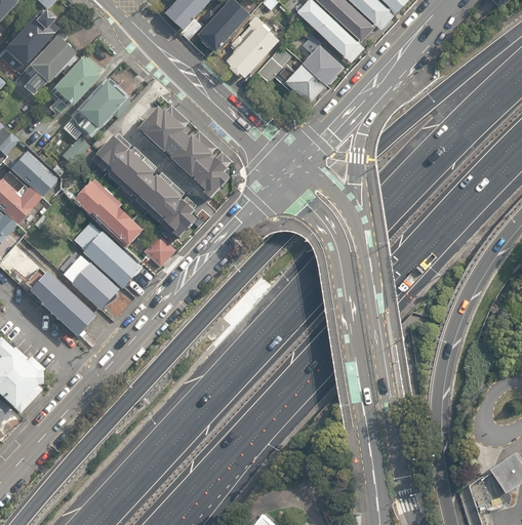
[(0,38),(2,36),(0,34),(0,22),(19,0),(0,0),(0,38)]
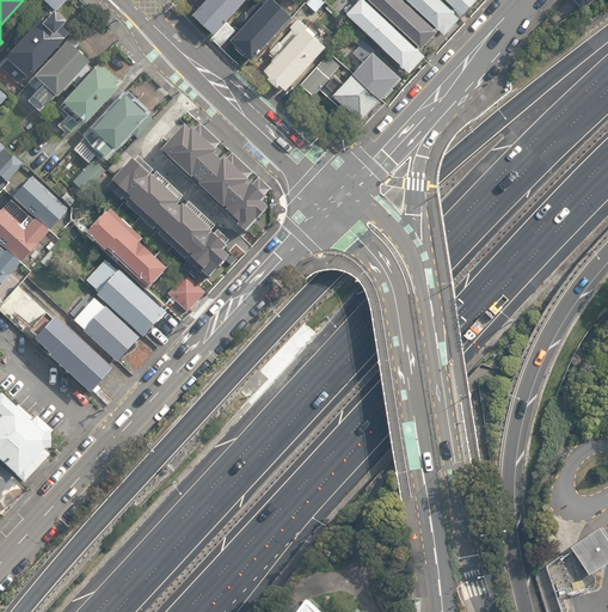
[(41,0),(50,7),(41,18),(38,16),(5,54),(28,74),(67,30),(63,25),(69,18),(56,6),(61,0),(41,0)]
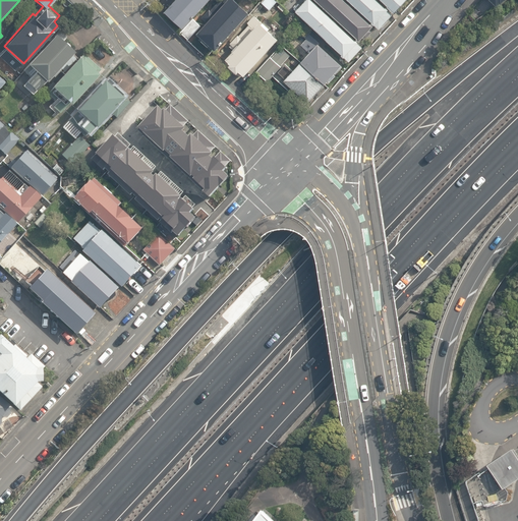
[(170,0),(161,10),(178,26),(203,0),(170,0)]
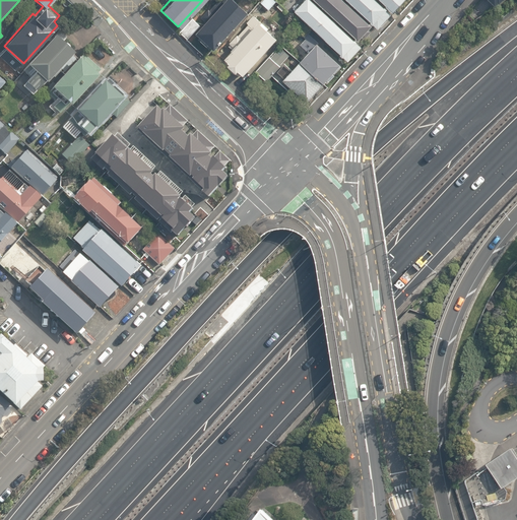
[(248,15),(232,0),(224,0),(213,11),(193,33),(213,52),(248,15)]
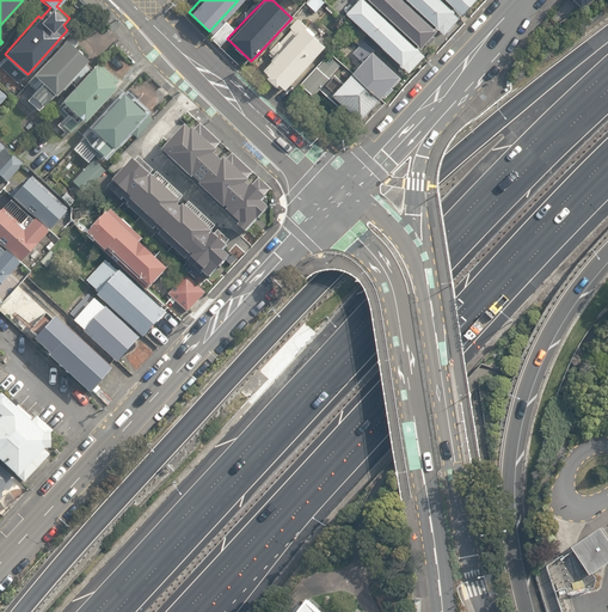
[(321,0),(305,0),(304,2),(314,13),(325,2),(321,0)]
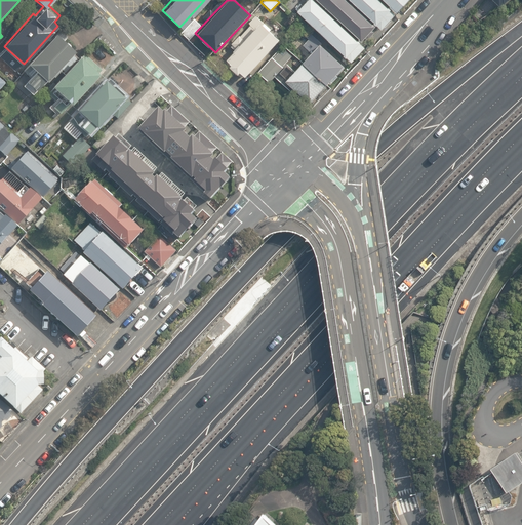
[(365,48),(313,0),(310,0),(303,8),(298,5),(293,9),(352,64),(365,48)]
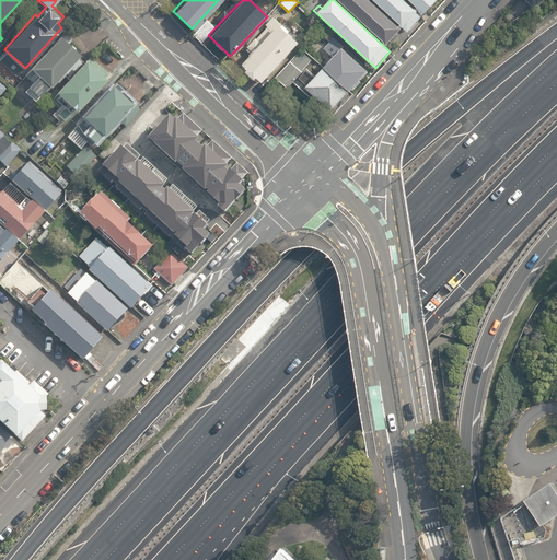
[(397,34),(402,30),(368,0),(337,0),(384,43),(383,44),(386,46),(390,43),(391,44),(399,35),(397,34)]
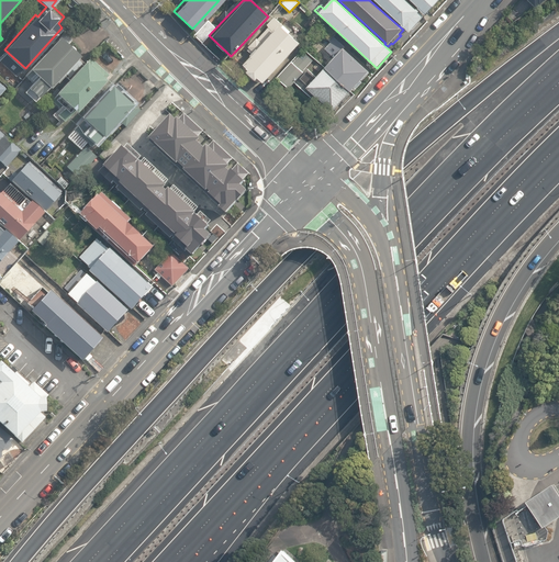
[(404,0),(373,0),(402,25),(401,26),(403,29),(404,29),(409,33),(423,17),(418,13),(420,12),(416,9),(415,10),(404,0)]
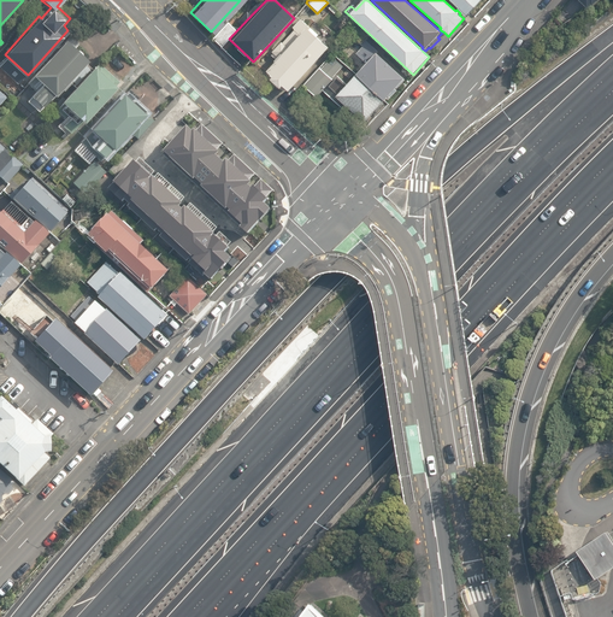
[(449,0),(459,9),(458,10),(466,17),(482,0),(449,0)]
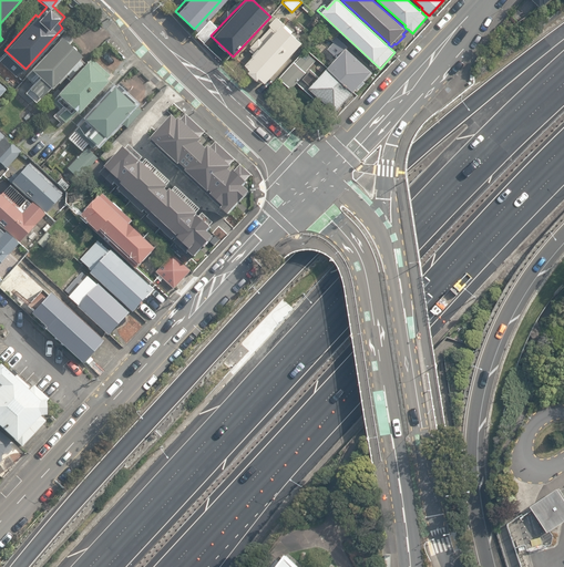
[(531,0),(542,9),(550,0),(531,0)]
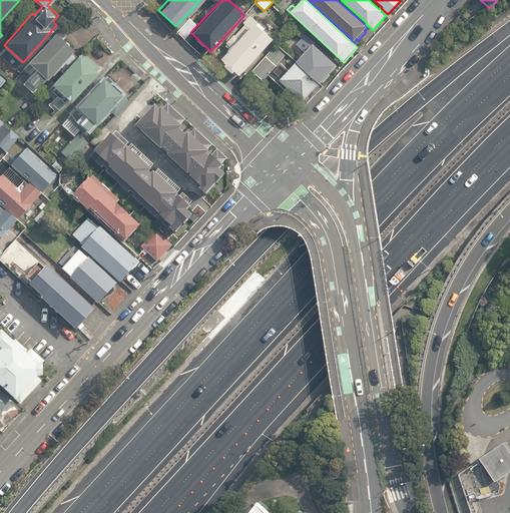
[(273,39),(255,23),(220,60),(238,77),(273,39)]
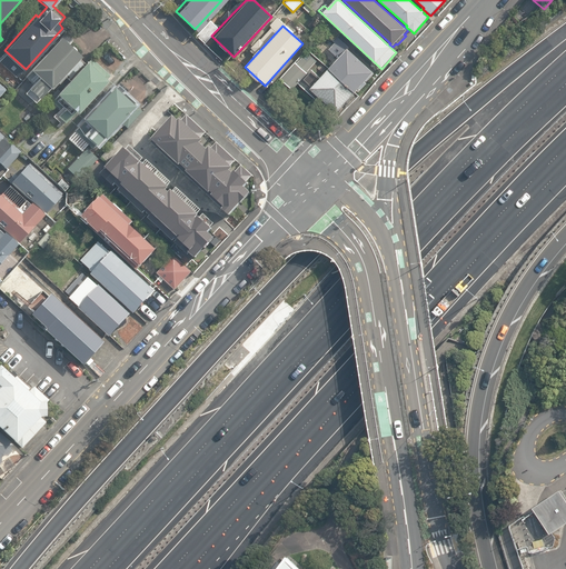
[(62,32),(27,72),(35,79),(22,91),(36,102),(47,90),(50,93),(86,52),(62,32)]
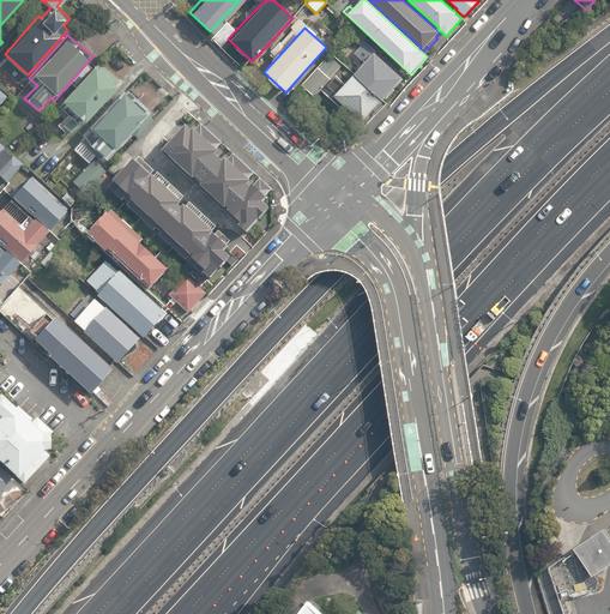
[(364,122),(408,77),(376,48),(374,49),(358,35),(351,43),(348,38),(333,54),(330,49),(299,83),(313,97),(318,91),(332,104),(339,98),(364,122)]
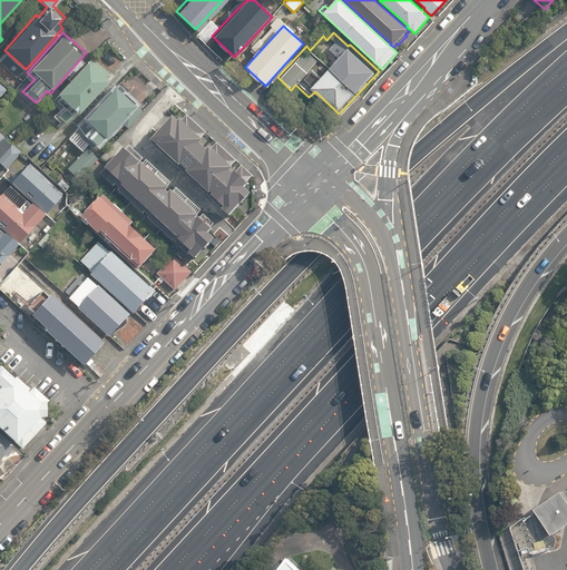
[(98,50),(55,98),(78,118),(120,70),(98,50)]
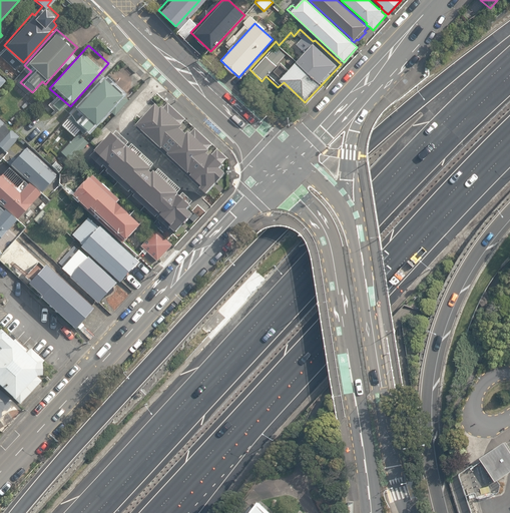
[(107,74),(74,110),(84,119),(77,126),(87,135),(141,78),(119,57),(110,66),(118,73),(112,79),(107,74)]
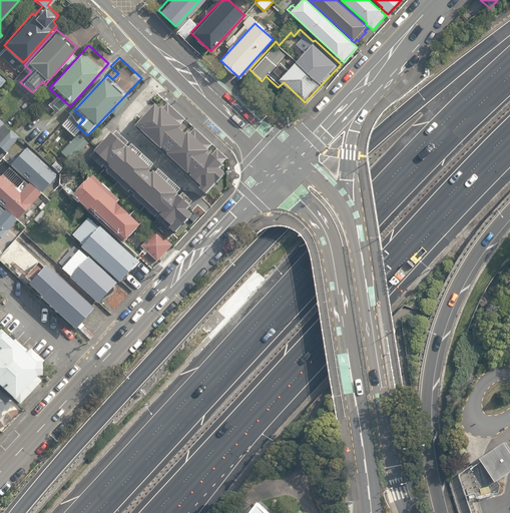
[(133,123),(158,147),(160,146),(165,151),(164,152),(185,172),(187,171),(189,173),(187,174),(198,184),(197,186),(203,192),(213,181),(214,181),(222,171),(216,166),(224,156),(214,147),(209,153),(208,152),(206,154),(204,152),(206,149),(205,148),(210,143),(192,127),(188,132),(186,130),(183,132),(177,126),(179,124),(178,123),(182,118),(165,102),(161,107),(159,105),(157,107),(153,103),(133,123)]
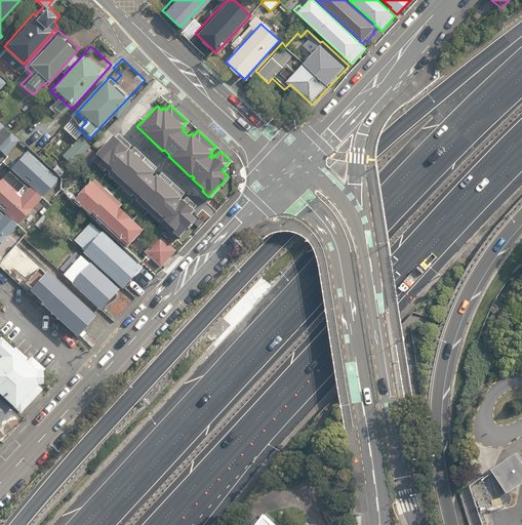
[(72,142),(78,134),(65,123),(58,130),(72,142)]
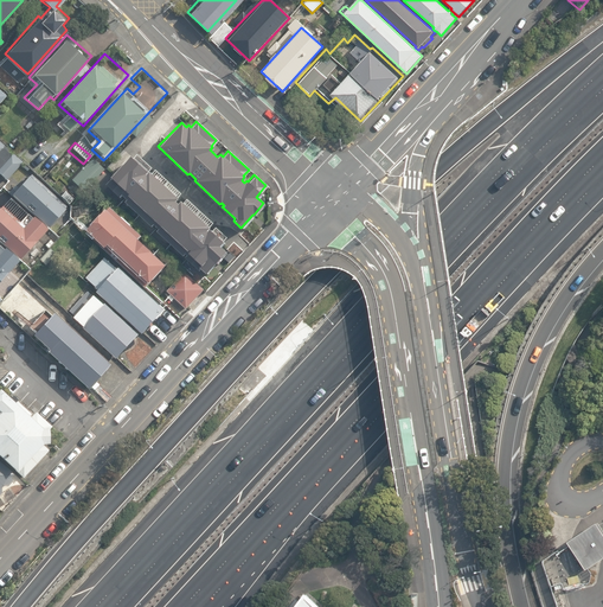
[(0,179),(2,181),(20,164),(0,145),(0,179)]
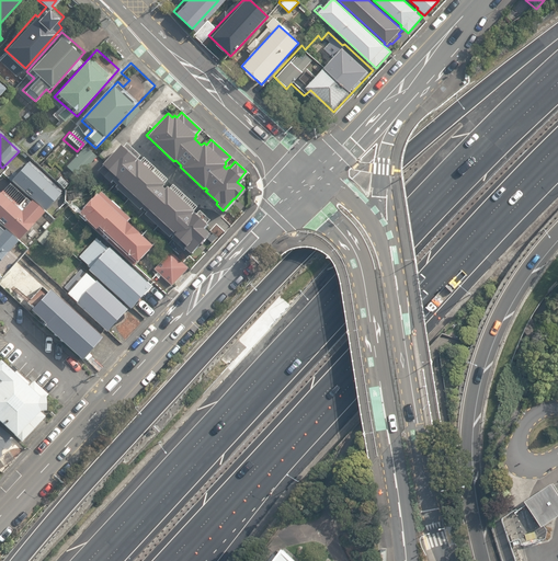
[(138,160),(120,142),(101,163),(102,164),(95,170),(109,182),(111,181),(115,184),(114,186),(138,209),(139,207),(145,212),(143,214),(167,237),(169,235),(170,236),(169,238),(182,251),(184,249),(190,253),(208,232),(202,227),(205,222),(207,219),(197,209),(195,213),(192,209),(195,206),(171,183),(169,185),(164,180),(166,179),(141,156),(138,160)]
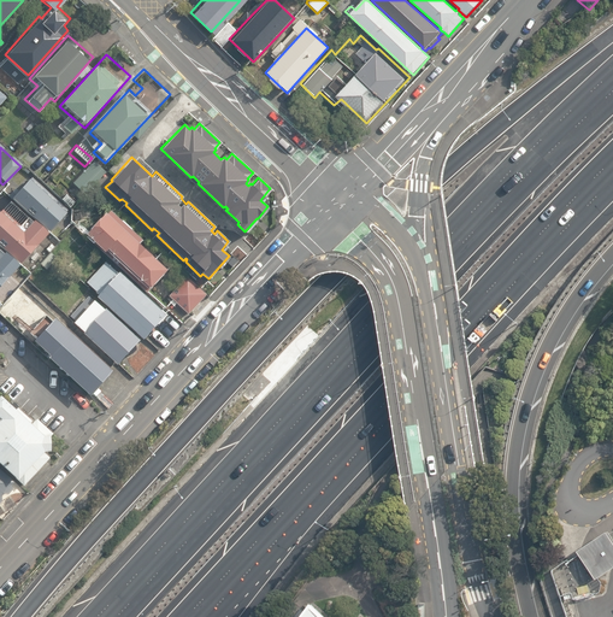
[(102,174),(90,162),(82,171),(80,169),(68,183),(82,197),(102,174)]
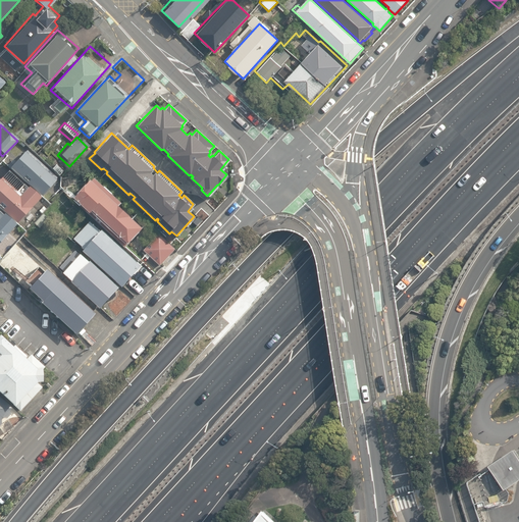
[(8,173),(41,203),(56,186),(23,156),(8,173)]
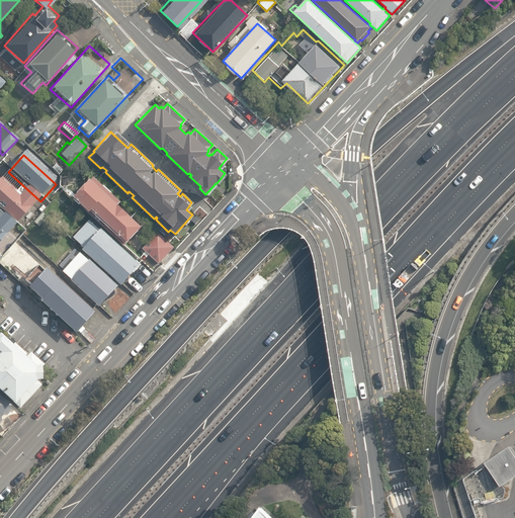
[(16,227),(38,201),(20,185),(15,191),(1,179),(0,180),(0,212),(3,216),(16,227)]
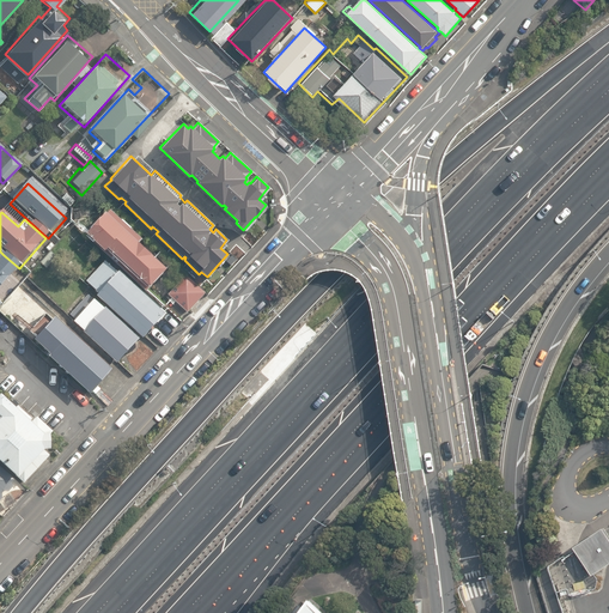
[(176,274),(113,216),(92,237),(157,296),(176,274)]
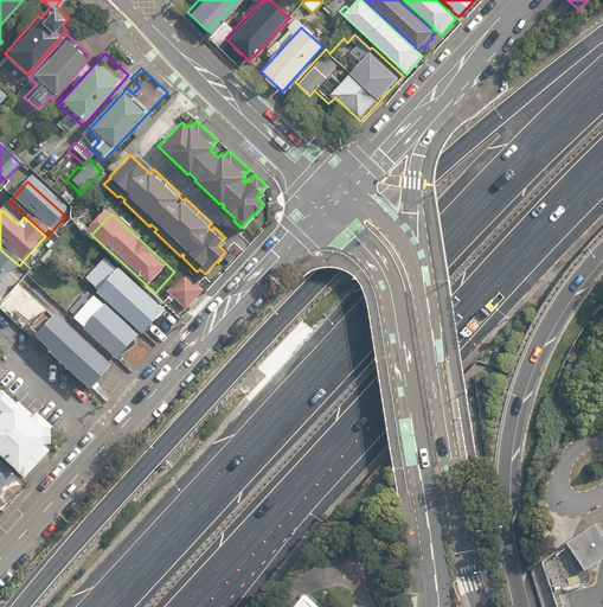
[(0,286),(19,266),(4,253),(0,255),(0,286)]
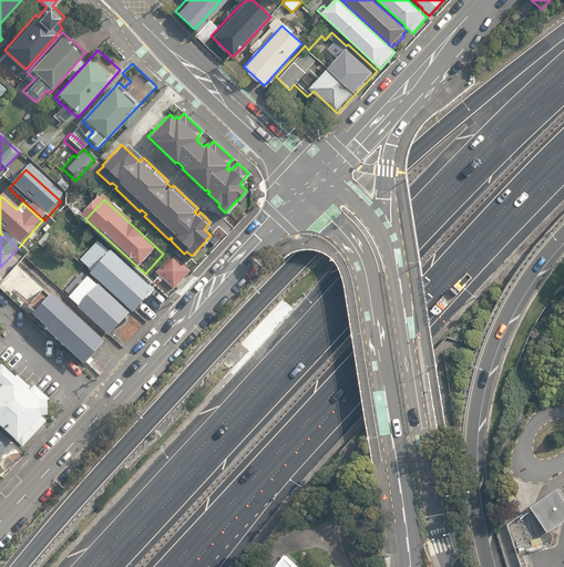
[(157,294),(113,253),(93,275),(137,315),(157,294)]
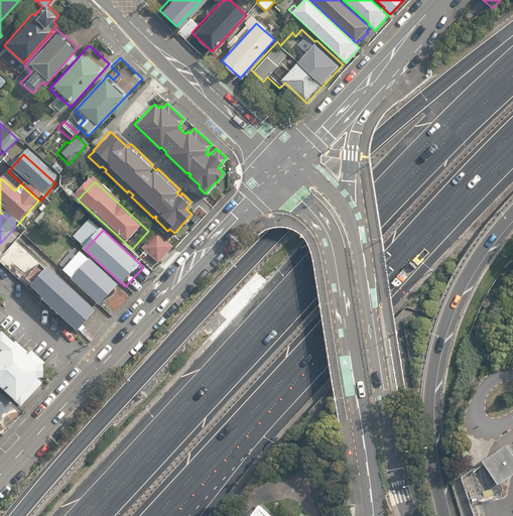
[(156,233),(140,251),(156,266),(172,248),(156,233)]
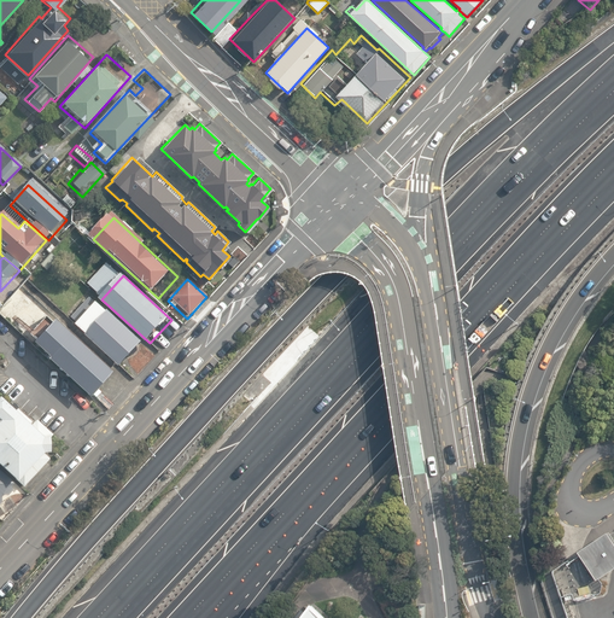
[(147,347),(97,301),(76,322),(127,368),(147,347)]
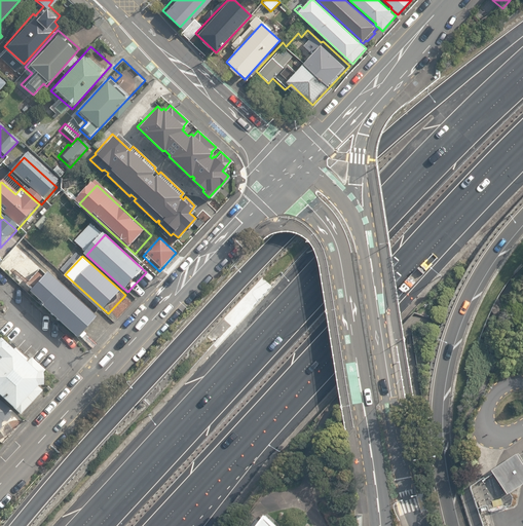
[(99,321),(46,273),(29,293),(80,340),(99,321)]
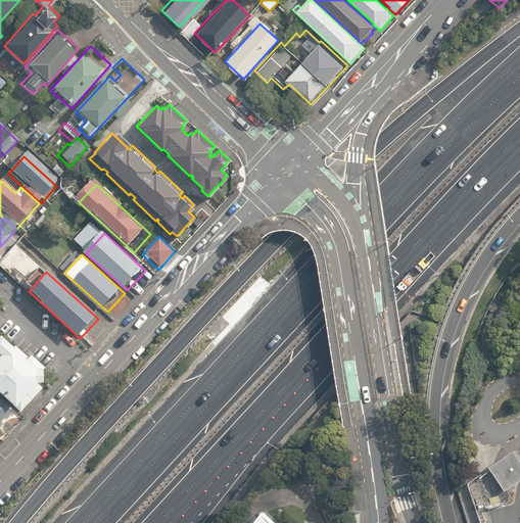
[(40,369),(0,333),(0,401),(16,417),(40,390),(40,369)]
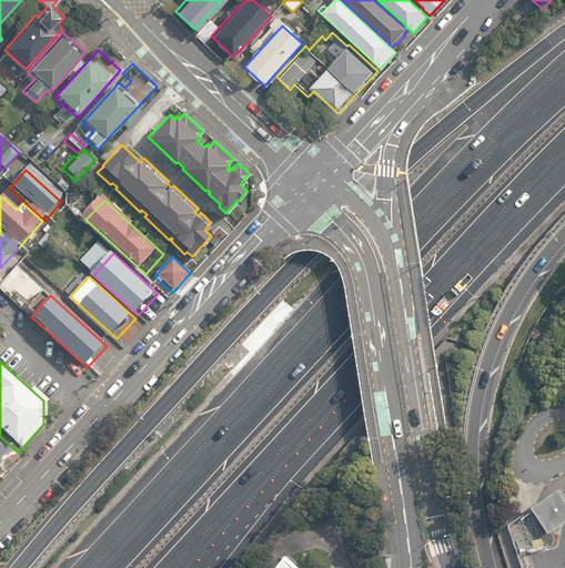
[(0,463),(11,450),(0,440),(0,463)]
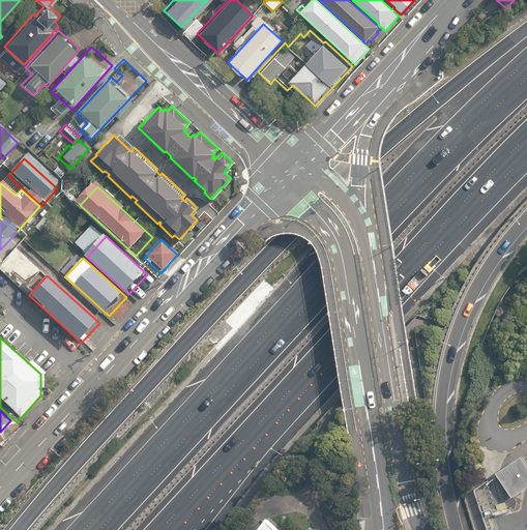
[(518,458),(517,457),(492,473),(494,477),(508,498),(510,496),(525,487),(526,484),(526,468),(525,465),(524,464),(520,457),(518,458)]
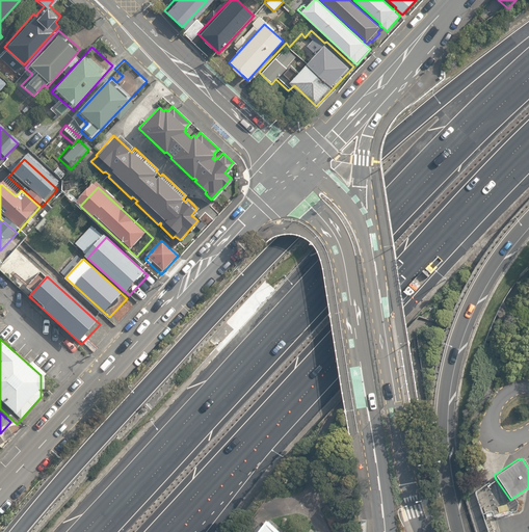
[(275,531),(263,521),(260,525),(254,531),(275,531)]
